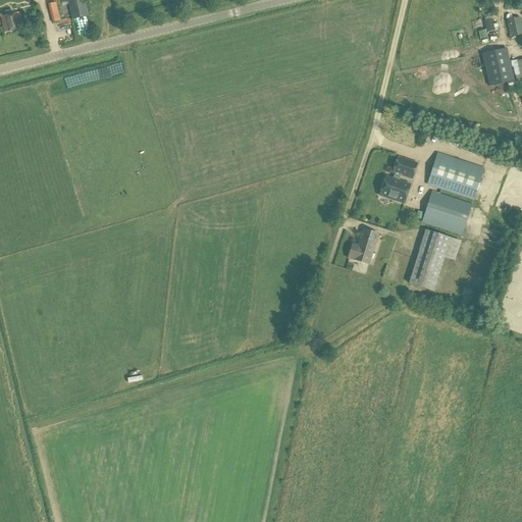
[(85,0),(68,0),(73,19),(89,16),(85,0)]
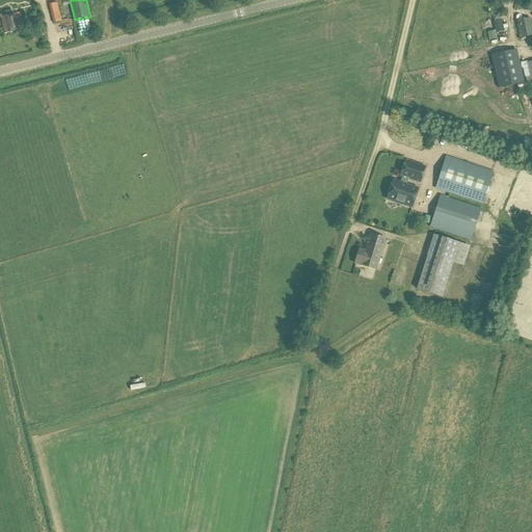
[(50,4),(54,23),(61,22),(57,3),(50,4)]
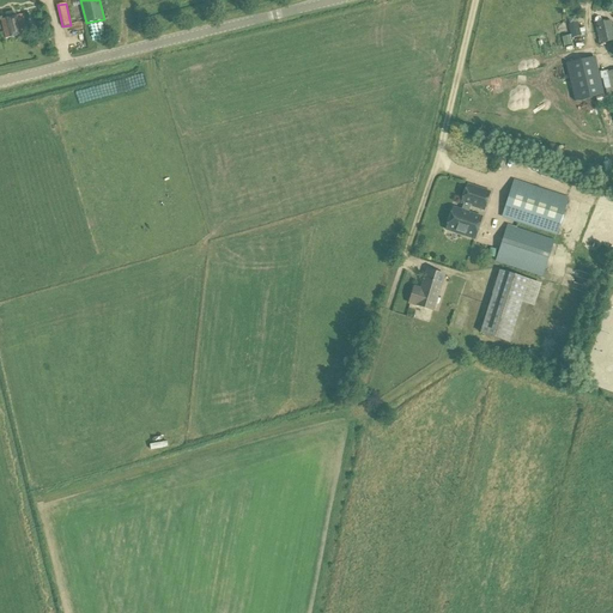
[(6,19),(1,20),(6,40),(28,34),(23,16),(14,18),(12,12),(5,13),(6,19)]
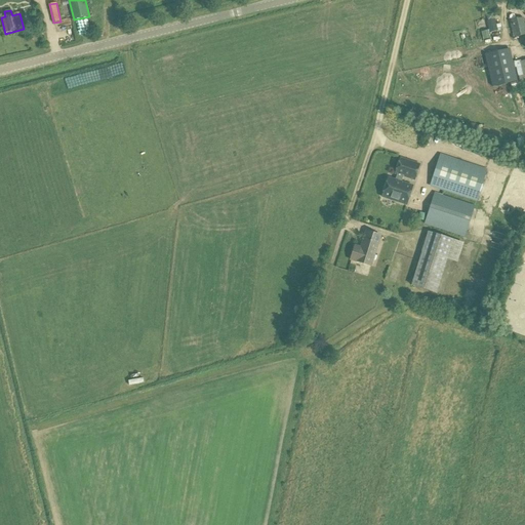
[(510,22),(514,38),(524,35),(524,26),(523,18),(510,22)]
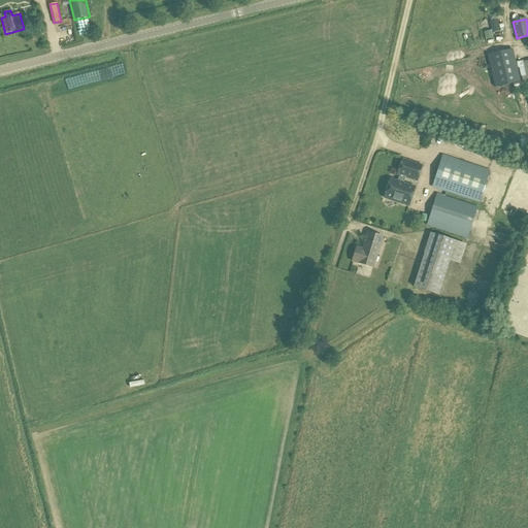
[(490,22),(493,32),(500,30),(497,20),(490,22)]
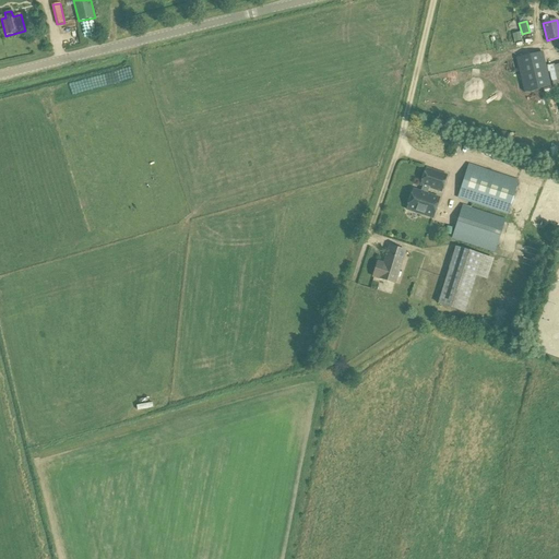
[(543,52),(516,59),(524,93),(550,87),(543,52)]
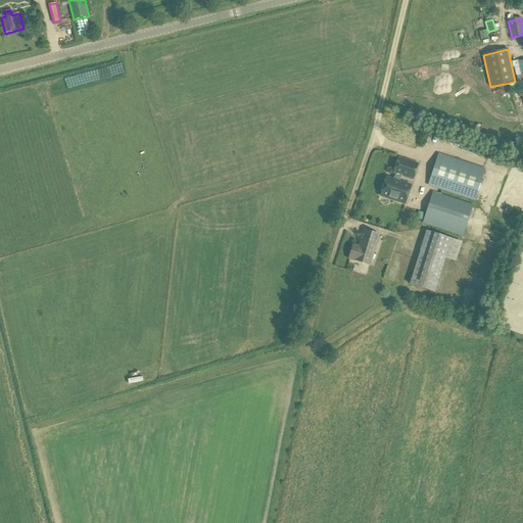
[(428,186),(476,201),(485,170),(438,155),(428,186)]
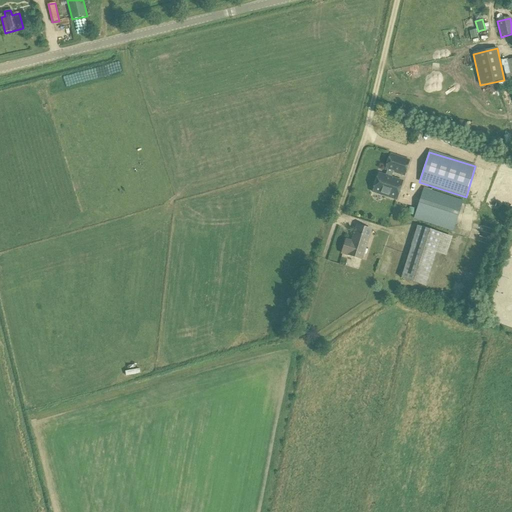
[(378,174),(372,192),(395,200),(401,182),(391,179),(393,172),(404,176),(410,160),(390,154),(385,170),(387,171),(385,177),(378,174)]
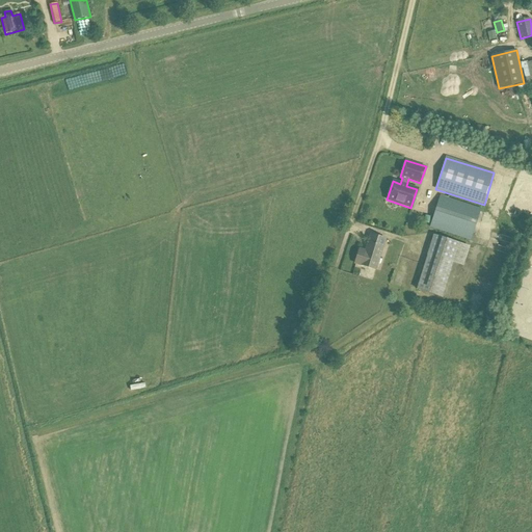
[(506,186),(512,188),(515,178),(510,176),(506,186)]
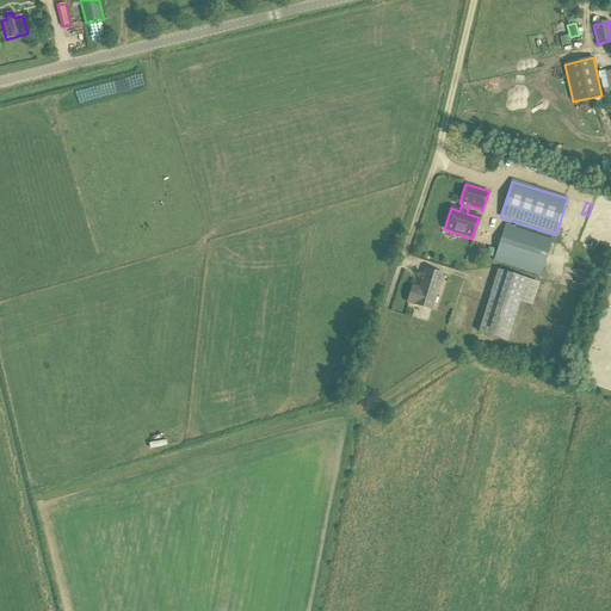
[(505,226),(494,260),(539,276),(551,241),(505,226)]
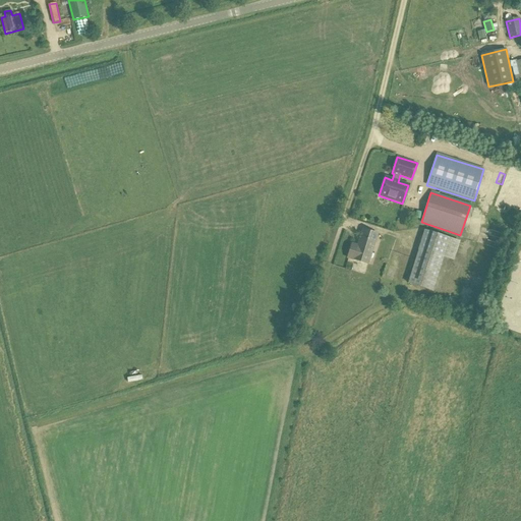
[(348,257),(367,264),(377,235),(363,230),(357,250),(351,249),(348,257)]
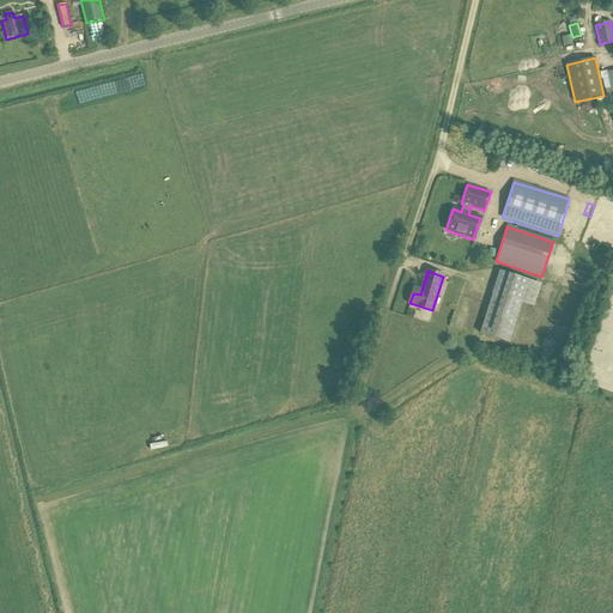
[(499,272),(480,333),(509,343),(522,302),(533,305),(539,284),(499,272)]
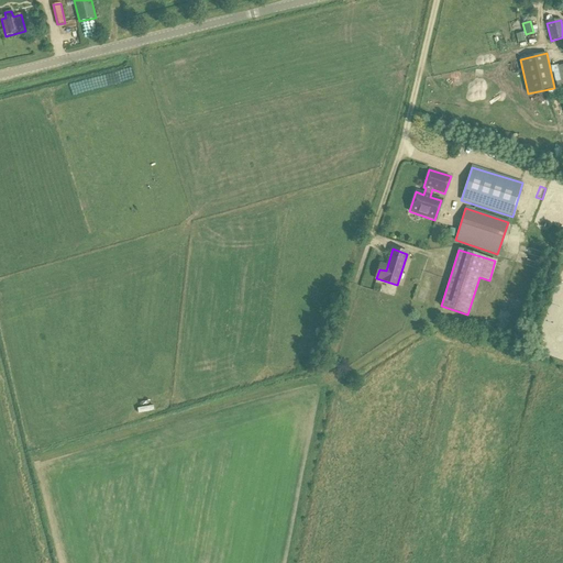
[(525,300),(527,293),(514,290),(512,298),(525,300)]
